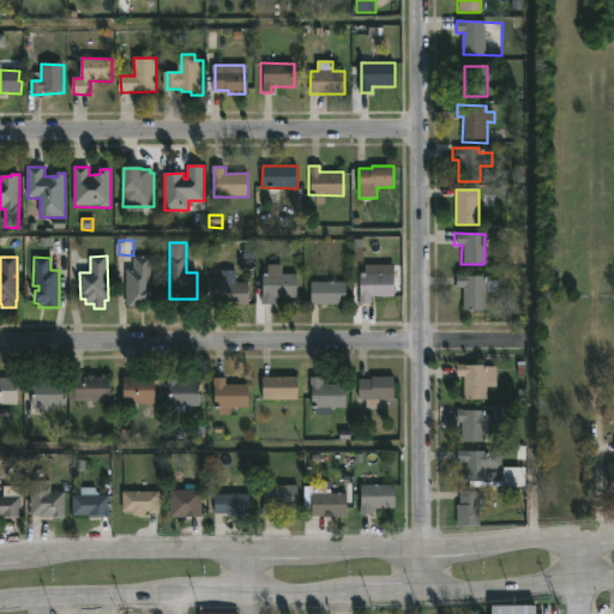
[(151,280),(151,289),(152,289),(152,295),(154,295),(154,300),(151,300),(151,307),(126,307),(126,269),(133,269),(133,257),(151,257),(151,280)]
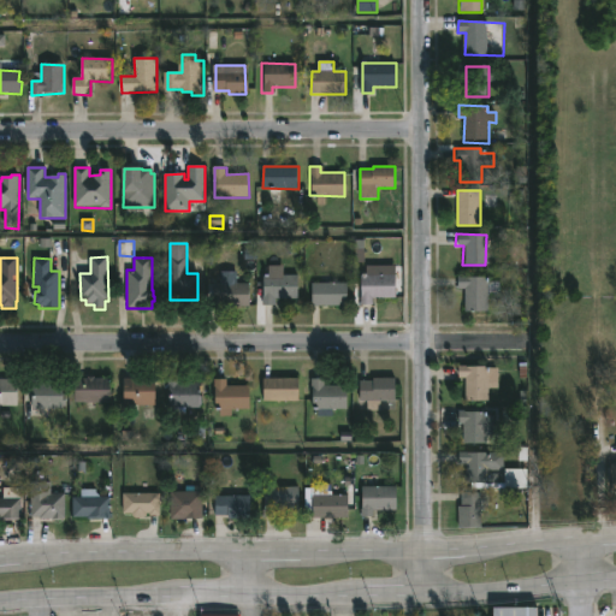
[(280,266),(280,274),(296,276),(295,298),(273,298),(273,304),(260,304),(260,274),(266,274),(266,265),(280,266)]
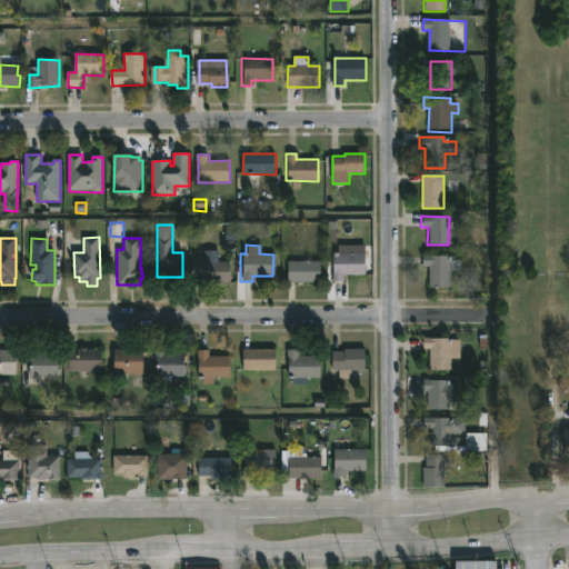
[(347,246),(347,253),(363,253),(363,276),(342,276),(342,281),(331,281),(331,253),(337,253),(337,245),(347,246)]
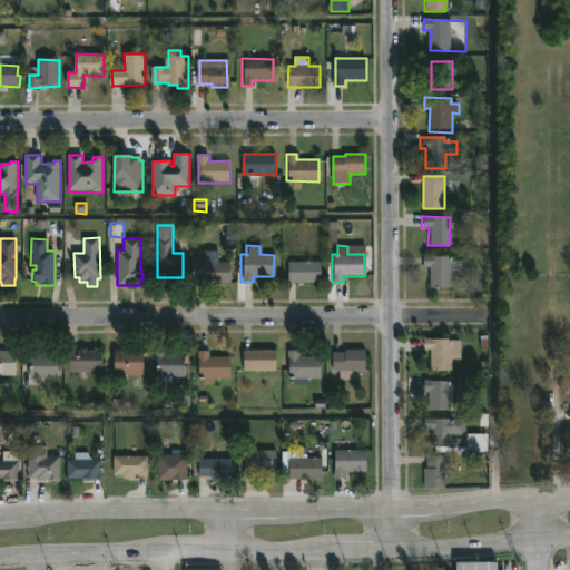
[(217,252),(217,262),(228,262),(228,284),(213,284),(213,281),(200,281),(200,262),(207,262),(207,251),(217,252)]
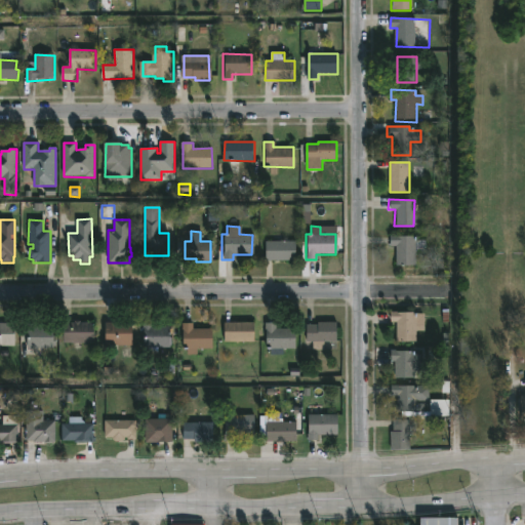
[(416,236),(416,240),(425,240),(425,250),(414,249),(414,266),(394,266),(394,246),(388,246),(388,236),(416,236)]
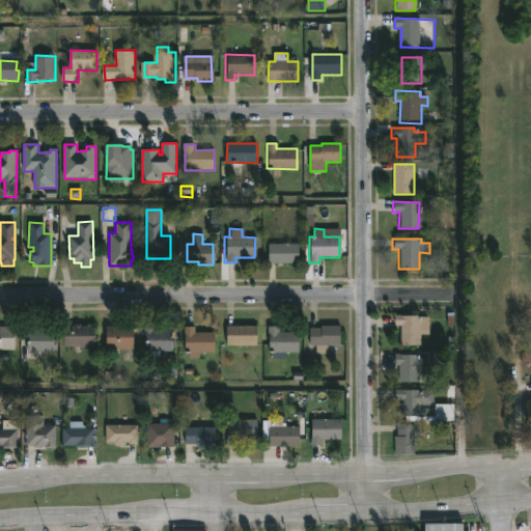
[(271,264),(266,264),(266,245),(296,245),(296,264),(271,264)]
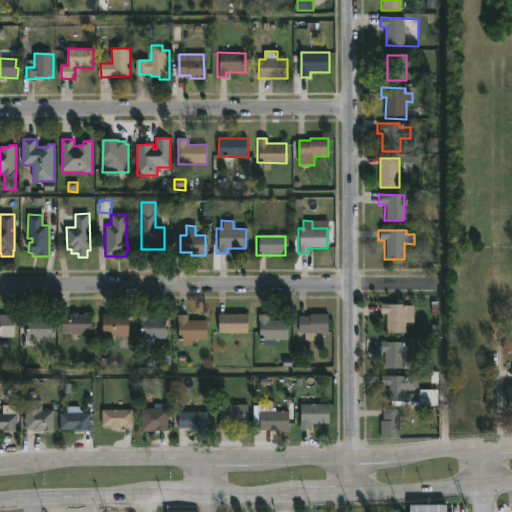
[(407,306),(407,333),(388,334),(387,315),(382,315),(382,304),(407,304),(407,306)]
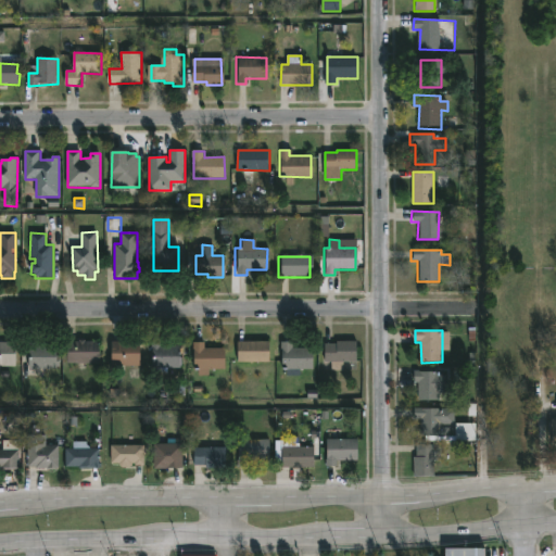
[(86,341),(100,342),(100,364),(68,364),(68,343),(86,341)]
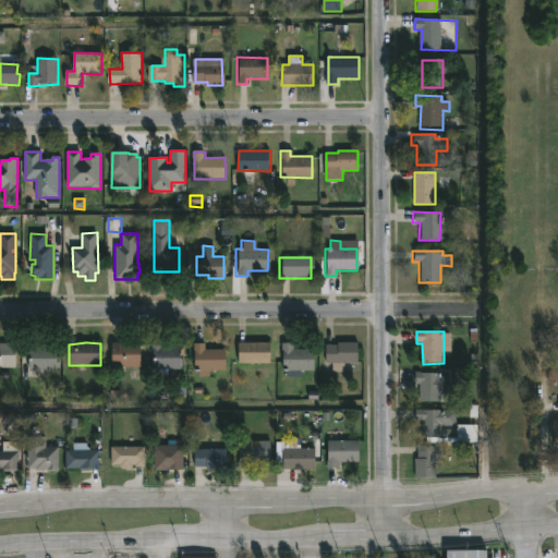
[(142,343),(142,368),(126,368),(126,374),(112,374),(113,343),(142,343)]
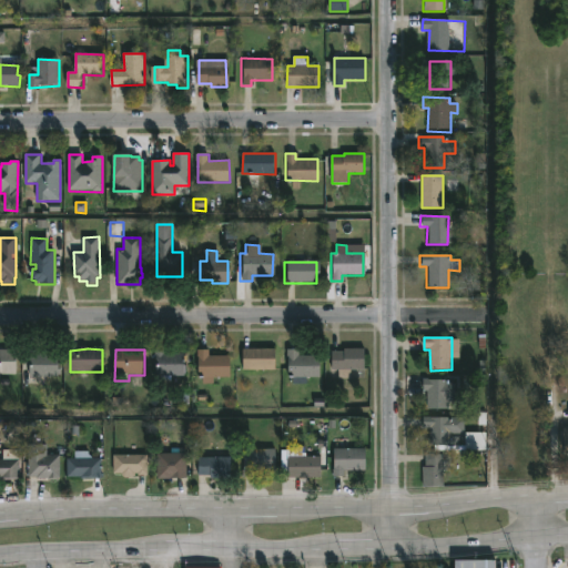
[(165,350),(165,354),(185,354),(186,377),(172,377),(172,383),(160,383),(160,376),(156,376),(156,350),(165,350)]
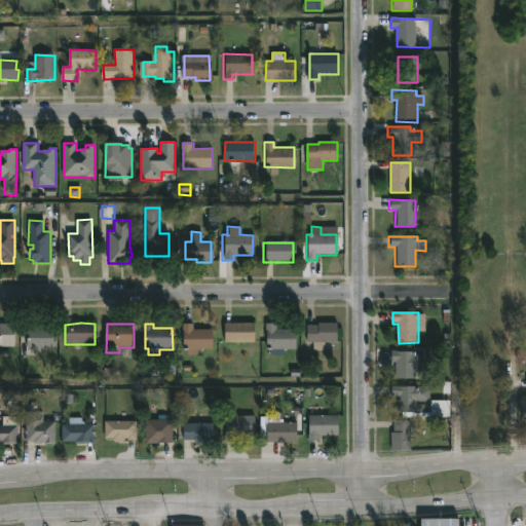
[(256,343),(222,343),(222,324),(256,324),(256,343)]
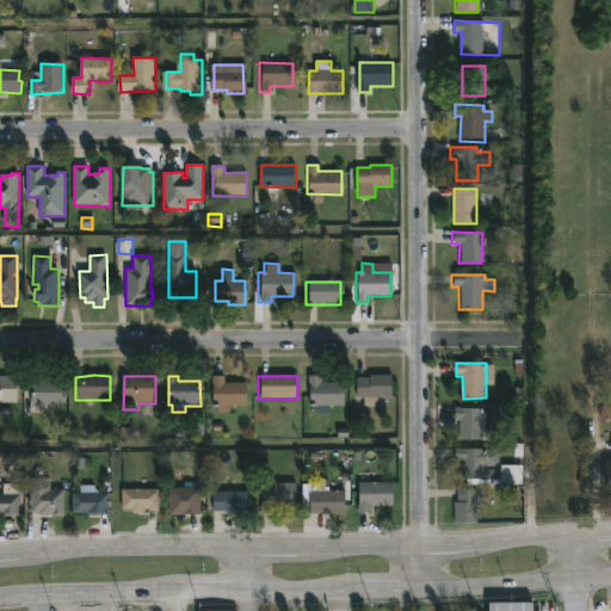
[(320,378),(320,382),(343,382),(343,407),(327,406),(327,413),(316,413),(316,407),(307,407),(307,376),(320,376),(320,378)]
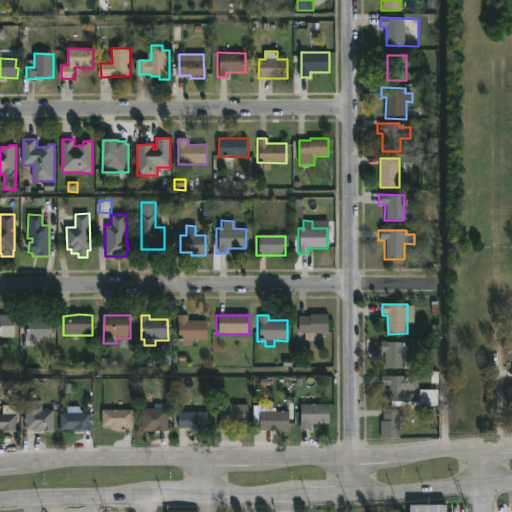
[(330,315),(330,333),(297,333),(297,317),(311,317),(311,315),(330,315)]
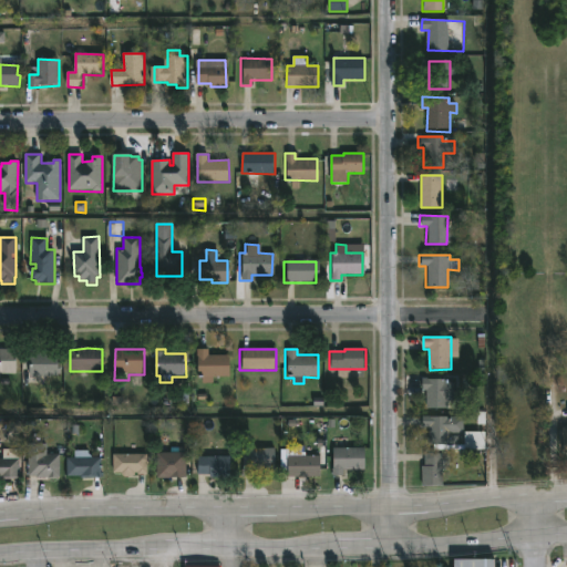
[(17,375),(0,374),(0,350),(17,350),(17,375)]
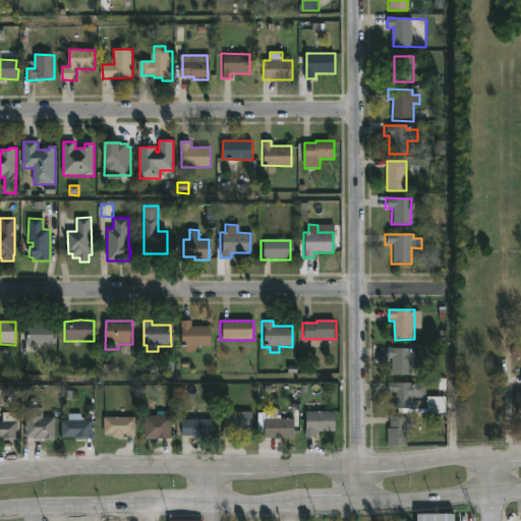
[(29,322),(36,322),(36,325),(54,326),(54,346),(27,346),(29,322)]
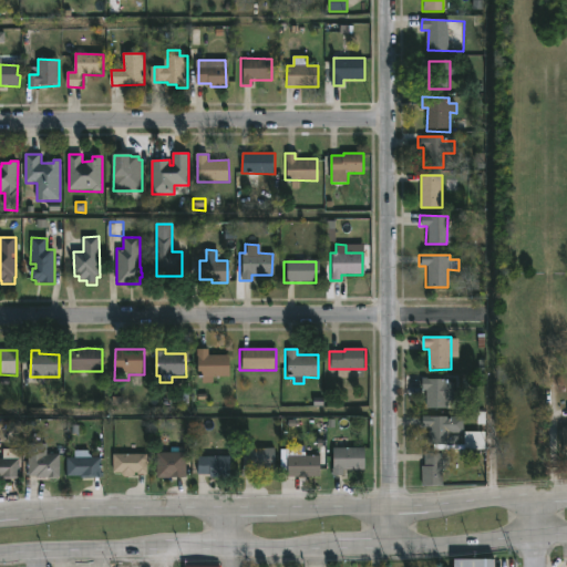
[(209,350),(209,356),(230,356),(230,378),(215,378),(215,384),(197,384),(197,350),(209,350)]
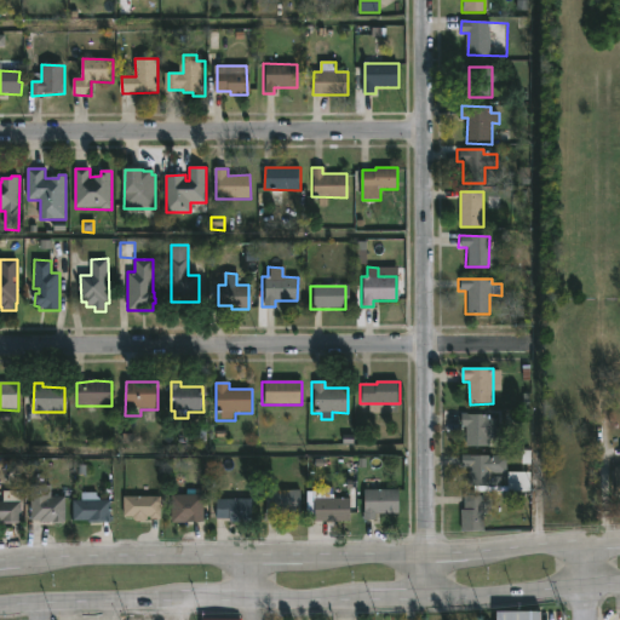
[(486,438),(486,447),(464,447),(465,428),(459,426),(460,414),(487,414),(486,438)]
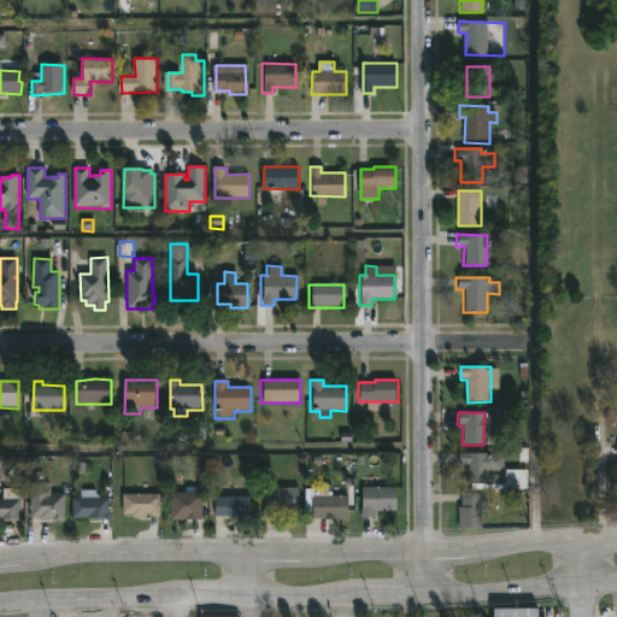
[(503,453),(503,472),(487,471),(487,474),(497,475),(497,485),(465,485),(465,466),(457,466),(457,453),(503,453)]
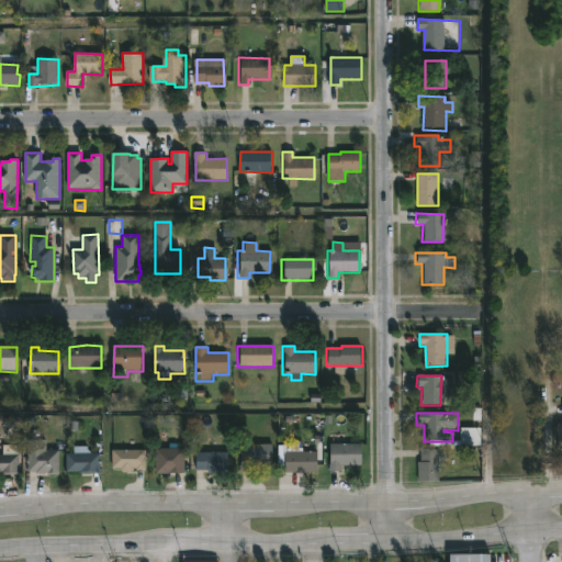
[(461,445),(480,445),(480,428),(460,429),(461,445)]
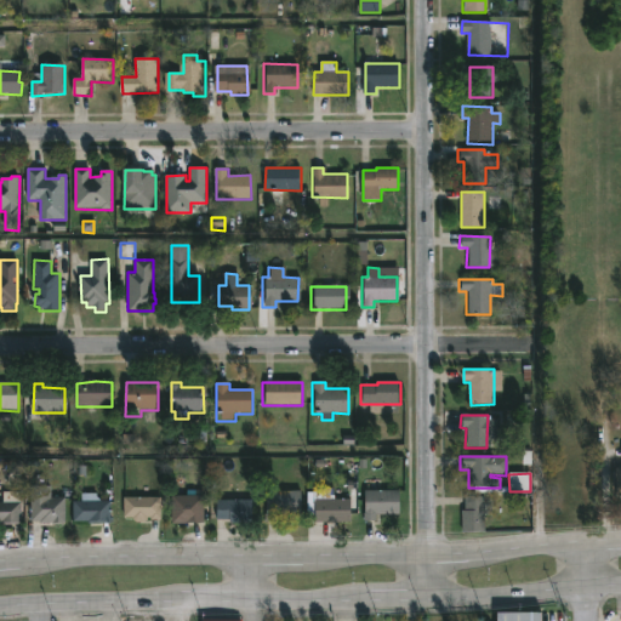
[(52,486),(52,499),(66,499),(66,524),(32,522),(30,486),(52,486)]
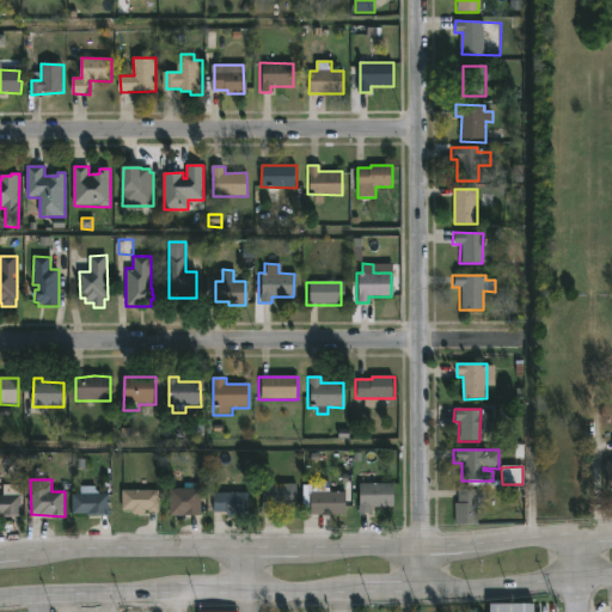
[(361,513),(361,482),(395,482),(395,506),(372,506),(372,513),(361,513)]
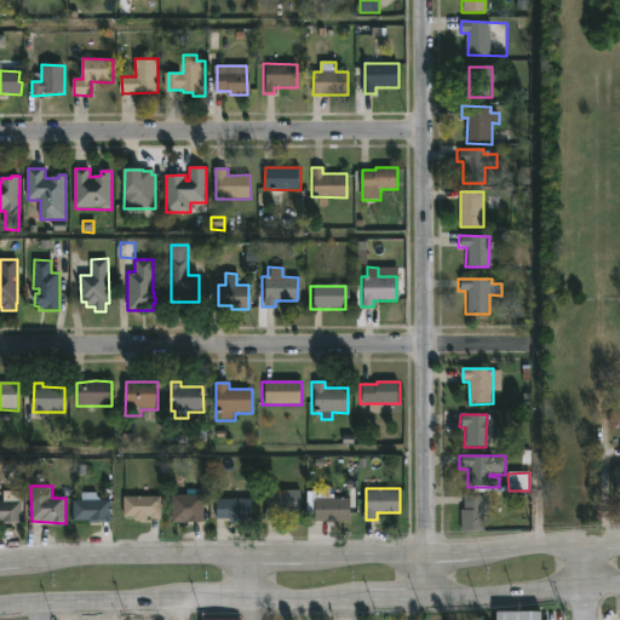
[(268,522),(265,522),(267,492),(303,489),(303,512),(279,512),(279,522),(268,522)]
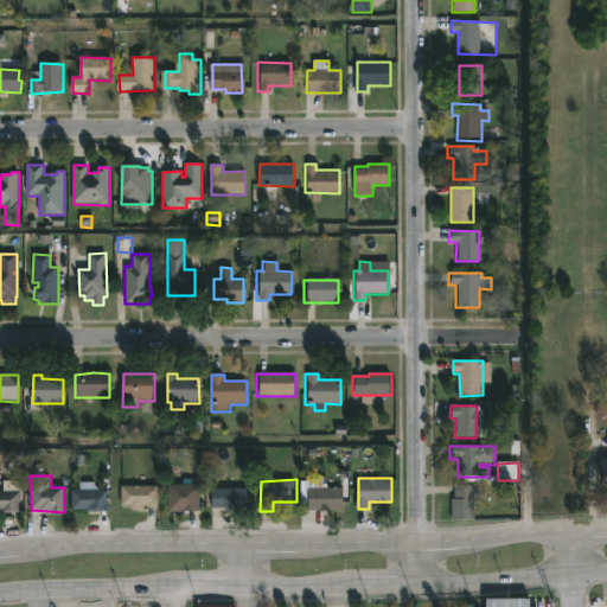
[(344,489),(344,510),(301,509),(302,480),(310,480),(310,487),(344,487),(344,489)]
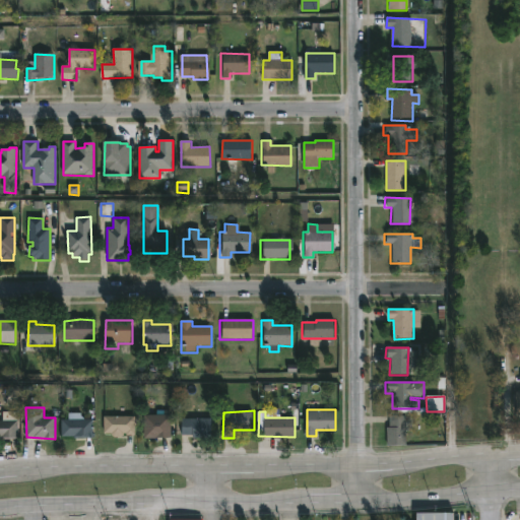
[(17,412),(17,439),(0,439),(0,415),(3,416),(3,412),(17,412)]
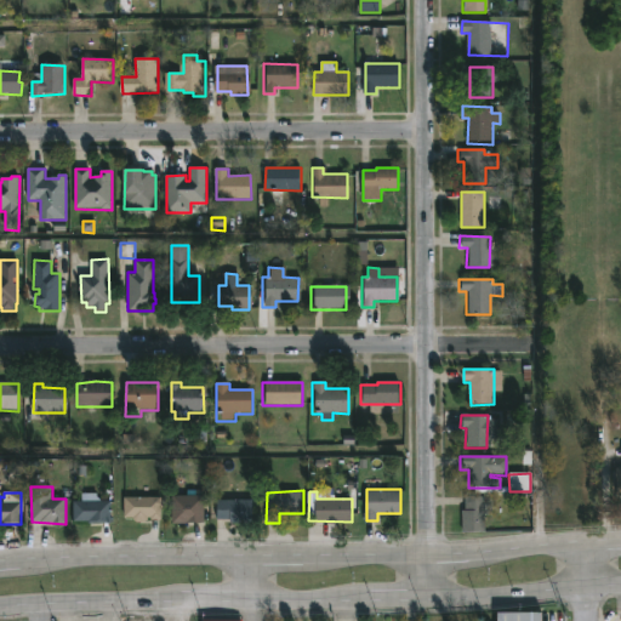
[(97,497),(102,502),(112,502),(110,525),(74,523),(74,502),(83,502),(83,494),(97,494),(97,497)]
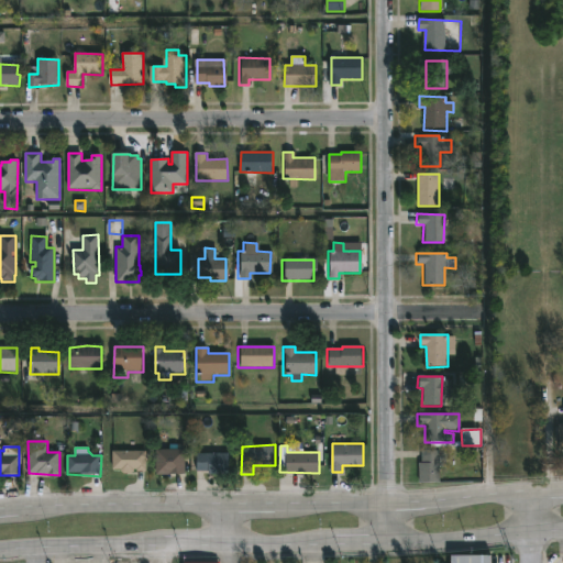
[(173,475),(156,475),(156,451),(186,451),(185,475),(173,475)]
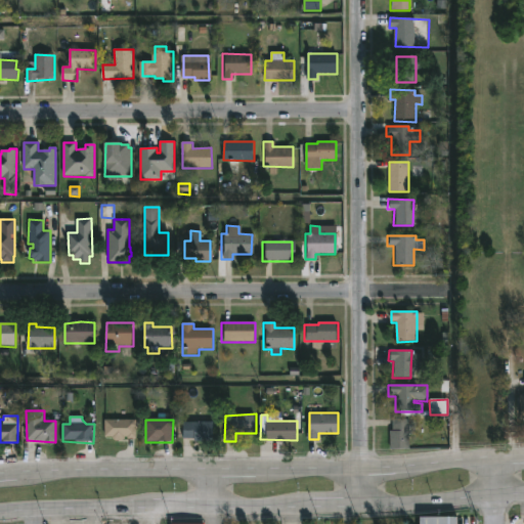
[(407,451),(388,451),(388,432),(391,432),(391,420),(407,420),(407,451)]
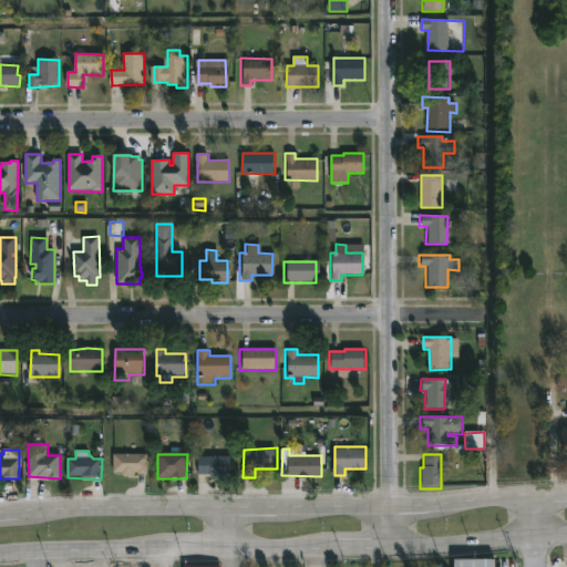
[(148,455),(148,474),(136,473),(136,476),(123,476),(123,474),(114,474),(114,455),(148,455)]
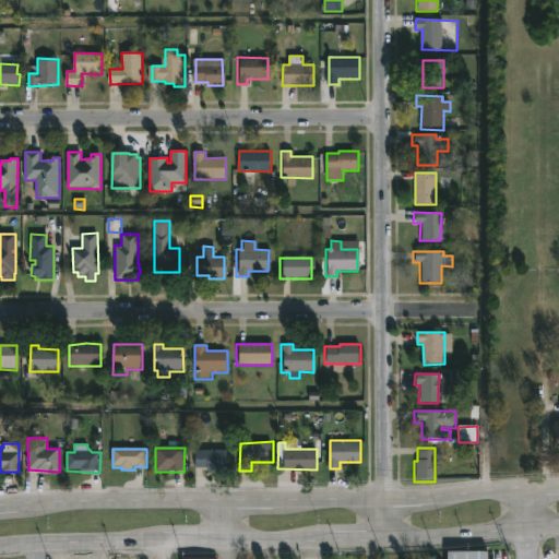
[(228,451),(228,472),(209,473),(209,468),(197,468),(197,451),(228,451)]
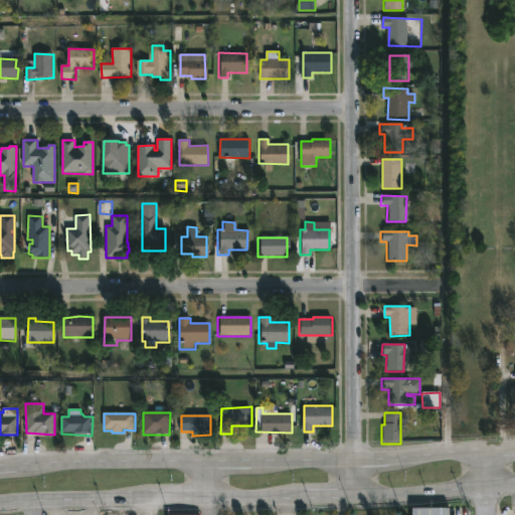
[(451,514),(414,514),(414,506),(452,507),(451,514)]
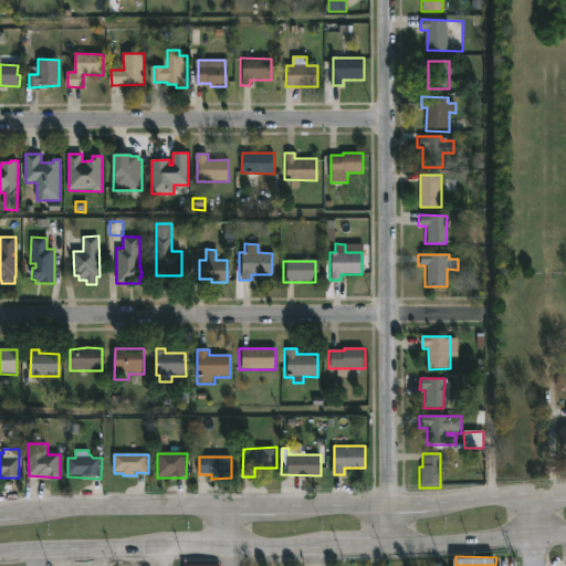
All buildings are outlined.
